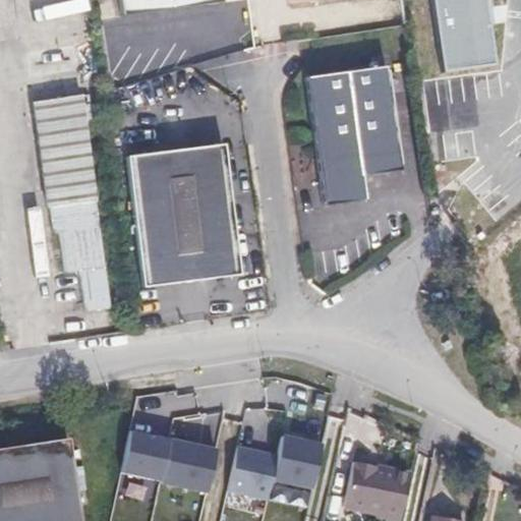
[(119,0),(122,14),(223,0),(119,0)]
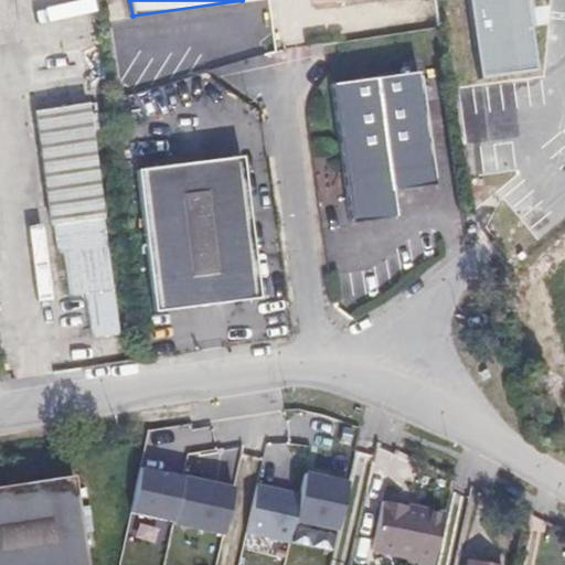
[(469,0),(481,81),(534,73),(523,0),(469,0)]
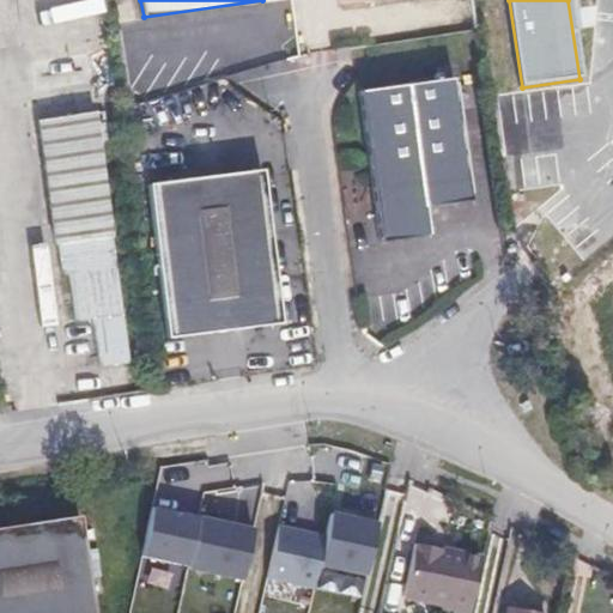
[(386,240),(436,231),(431,201),(477,195),(460,78),(456,73),(454,61),(442,62),(443,76),(364,86),(386,240)]
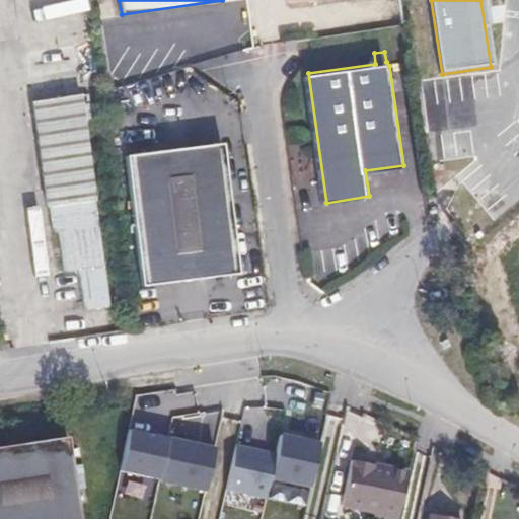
[(108,304),(79,95),(28,103),(43,207),(49,206),(52,231),(57,230),(63,271),(77,268),(83,308),(108,304)]
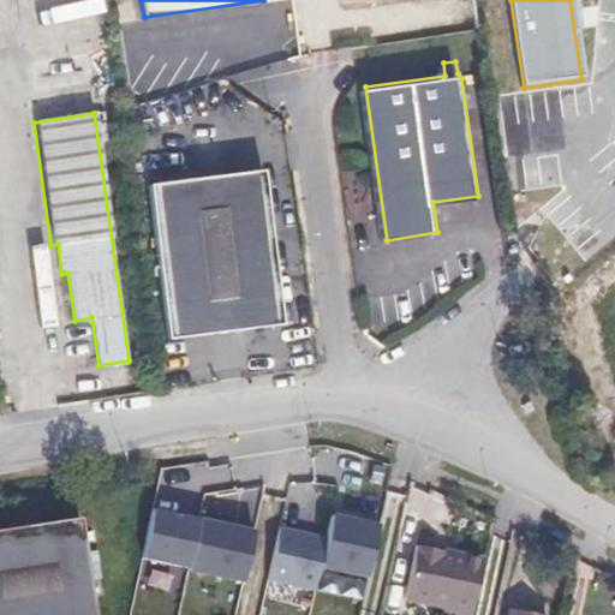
[(262,165),(150,180),(171,334),(284,320),(262,165)]
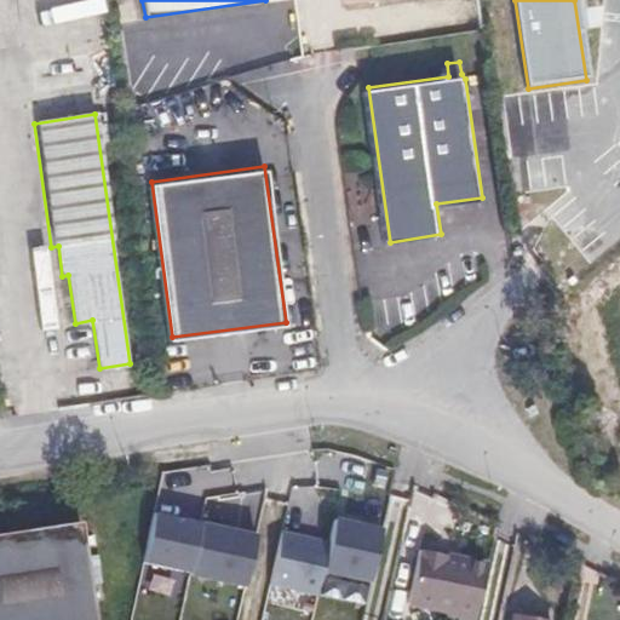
[(619,412),(607,420),(616,436),(619,434),(619,412)]
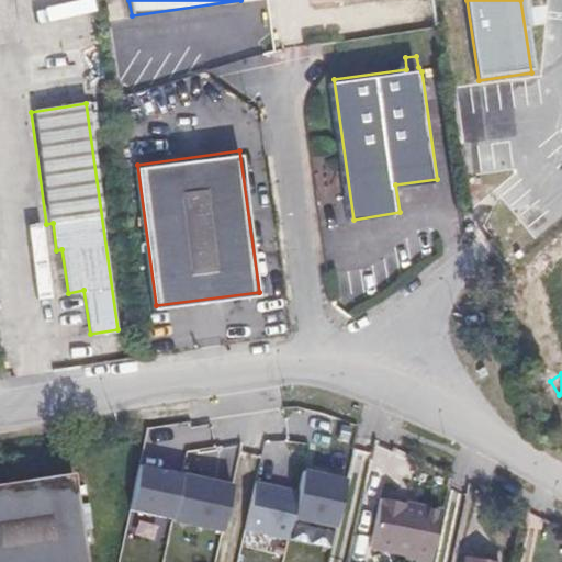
[(183,474),(141,463),(130,508),(173,518),(183,474)]
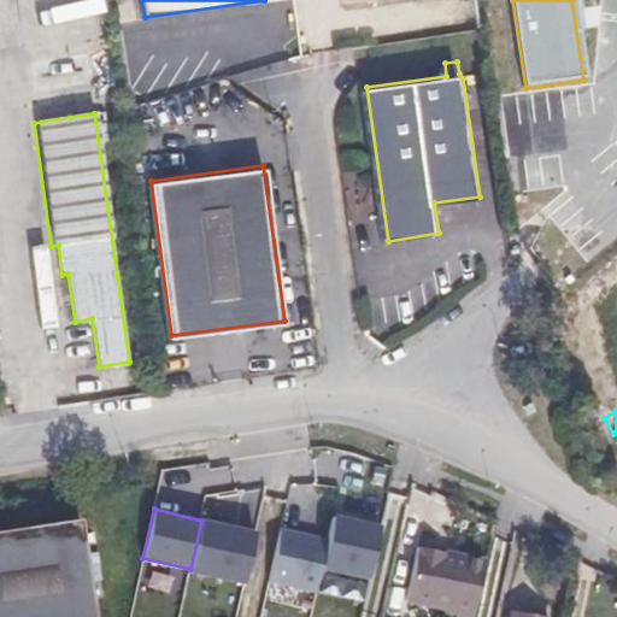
[(382,523),(336,515),(328,565),(374,574),(382,523)]
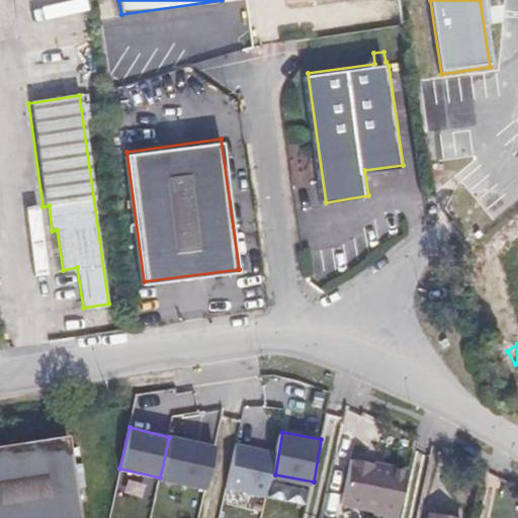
[(218,447),(172,436),(161,479),(207,490),(218,447)]
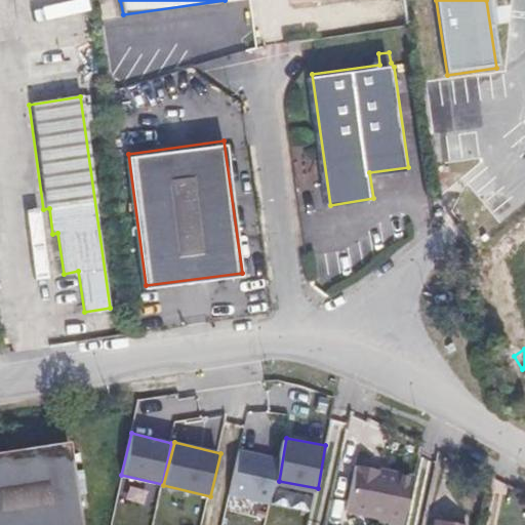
[(0,524),(76,524),(65,448),(0,456),(0,524)]
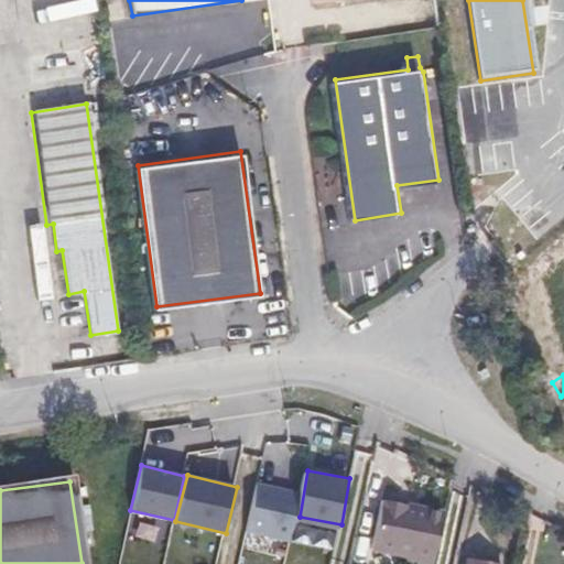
[(301,492),(257,484),(247,531),(292,540),(301,492)]
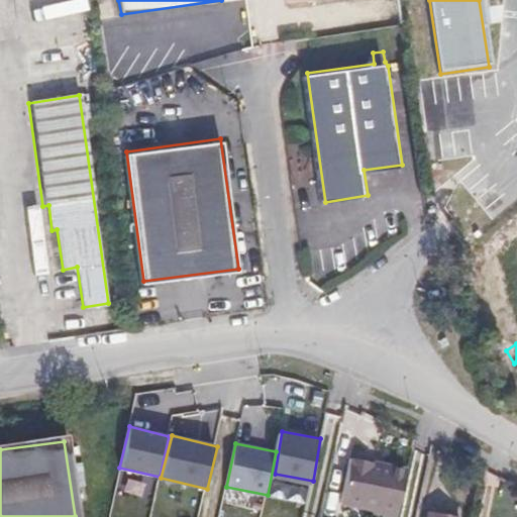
[(400,516),(409,475),(385,470),(354,463),(346,503),(377,509),(375,516),(400,516)]
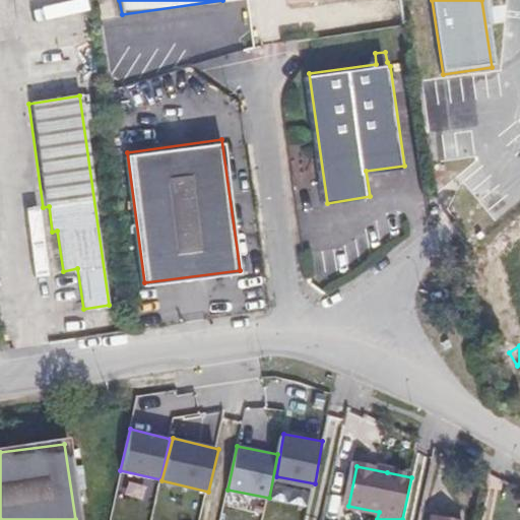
[(309,490),(274,483),(271,498),(307,505),(309,490)]
